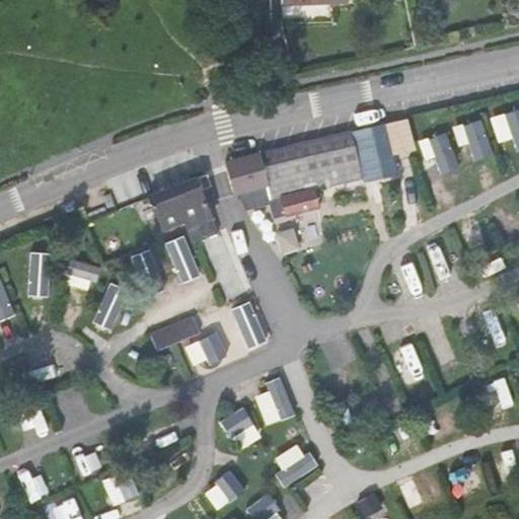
[(406,119),(383,125),(390,155),(414,150),(406,119)]
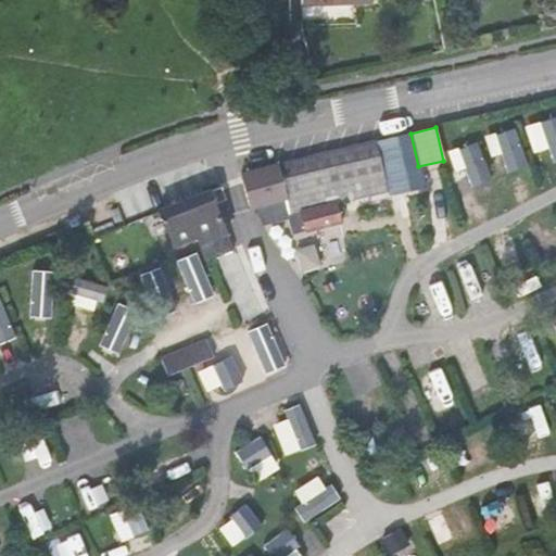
[(411,134),(375,141),(321,153),(276,164),(240,174),(250,206),(286,197),(290,214),(301,211),(306,229),(339,222),(335,202),(388,190),(397,188),(399,192),(422,187),(418,166),(411,134)]
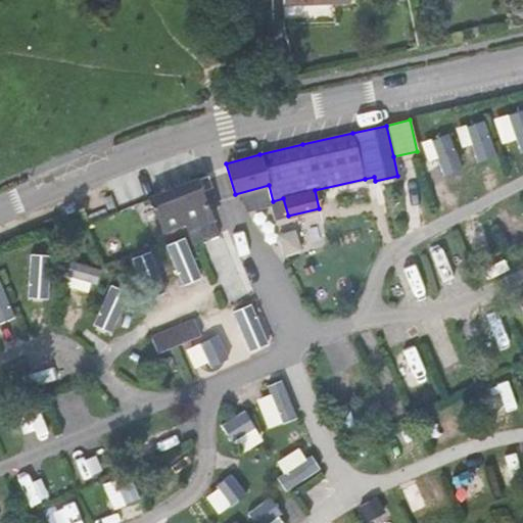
[(484,152),(467,159),(479,192),(497,185),(484,152)]
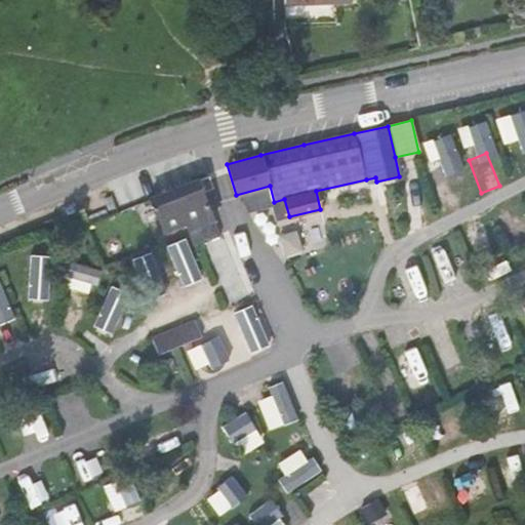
[(451,158),(431,164),(443,207),(463,201),(451,158)]
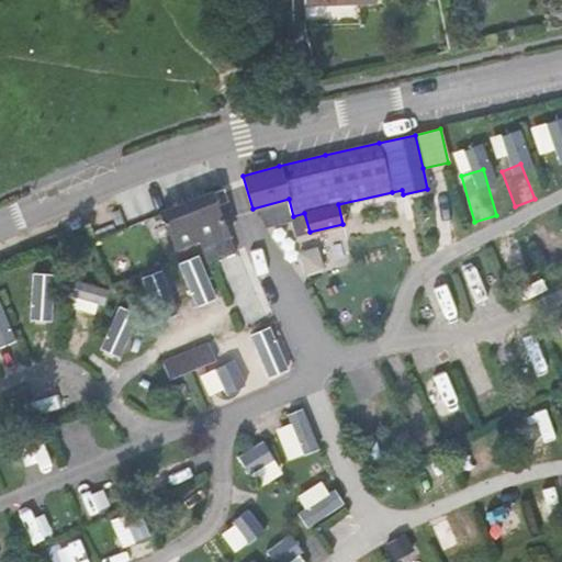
[(228,201),(223,188),(210,193),(160,213),(175,247),(198,237),(223,227),(215,206),(228,201)]
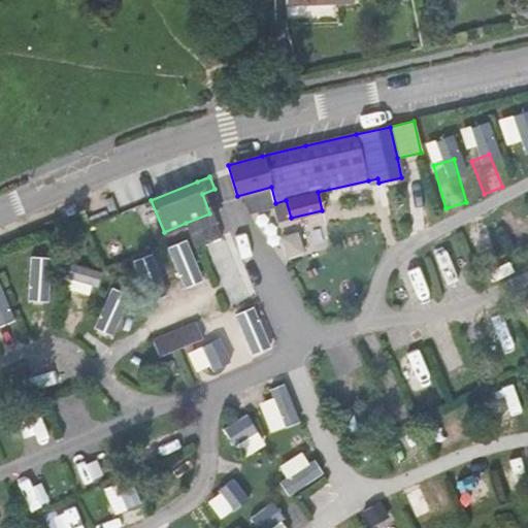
[(209,213),(186,223),(189,233),(195,246),(220,236),(213,223),(209,213)]
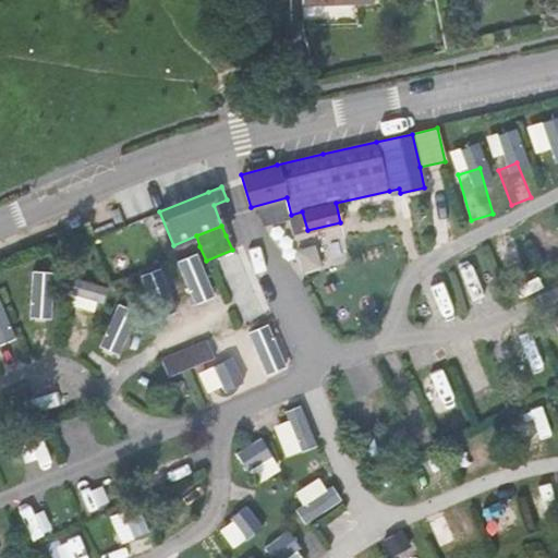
[(195,302),(216,293),(198,251),(178,259),(195,302)]
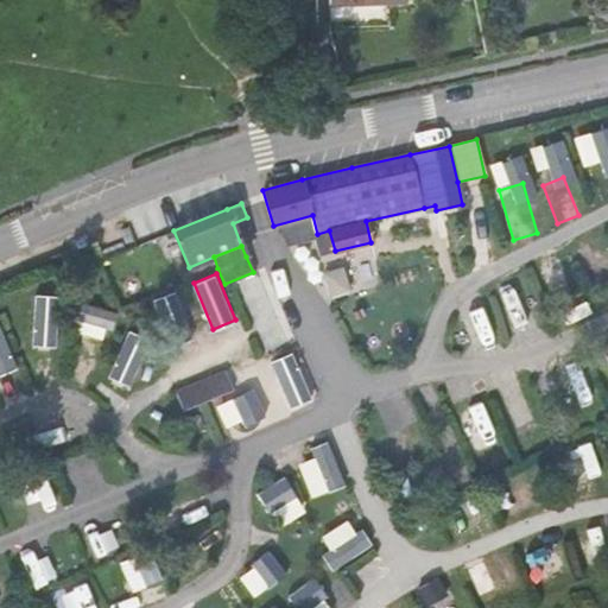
[(166,323),(187,312),(176,290),(156,301),(166,323)]
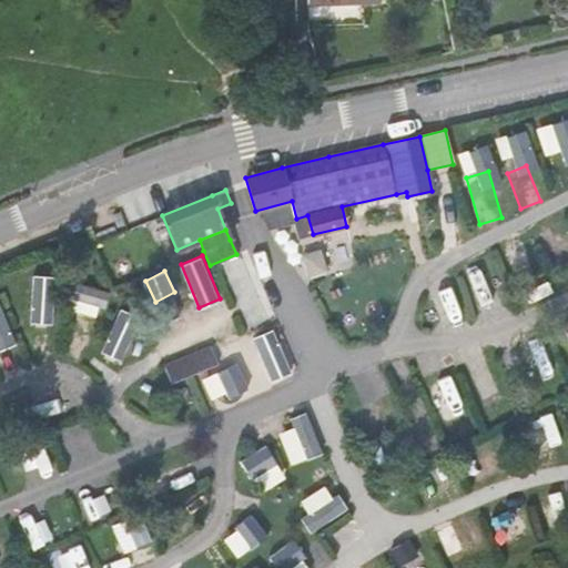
[(31,322),(54,323),(58,274),(34,273),(31,322)]
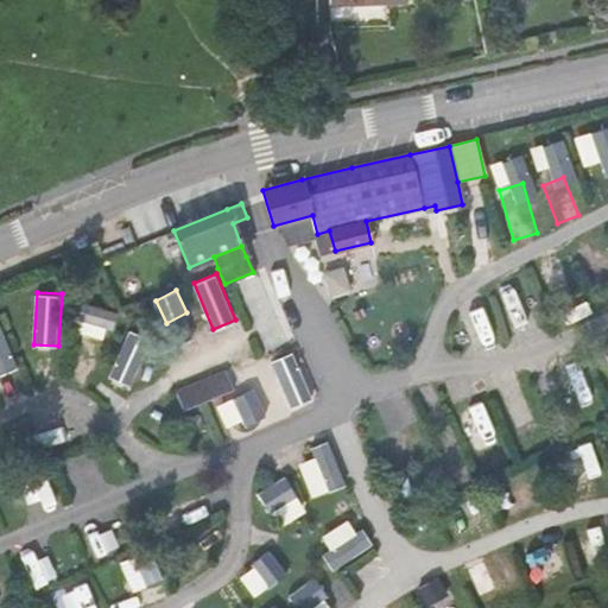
[(0,371),(18,365),(0,320),(0,318),(0,371)]
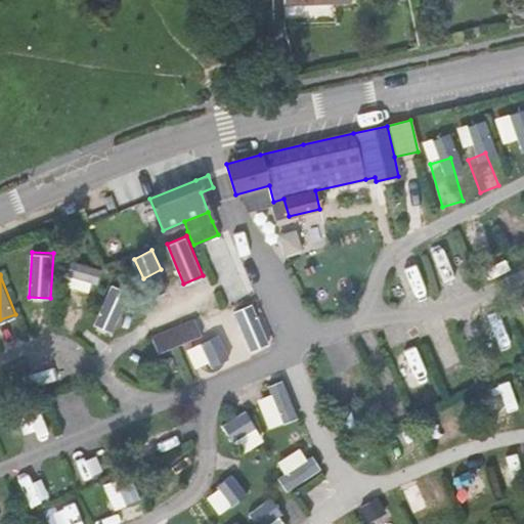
[(114,333),(131,293),(113,284),(94,323),(114,333)]
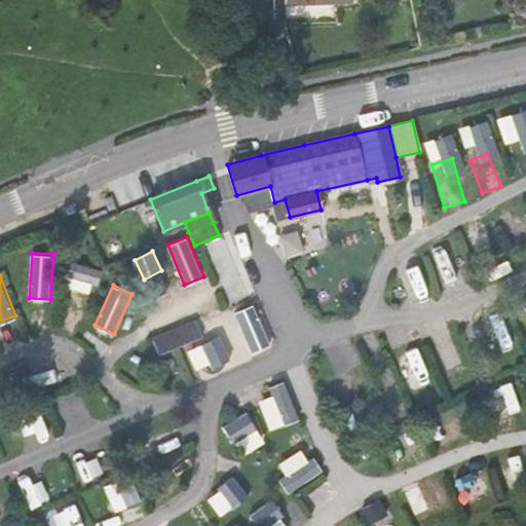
[(256,303),(234,310),(249,352),(270,344),(256,303)]
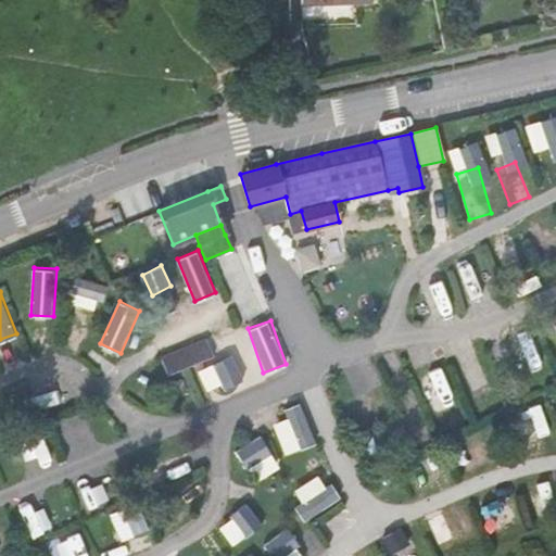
[(200,342),(161,358),(168,376),(207,358),(200,342)]
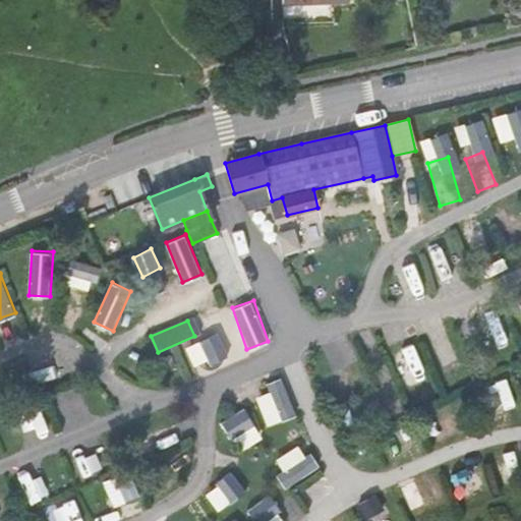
[(206,364),(228,355),(218,334),(196,343),(206,364)]
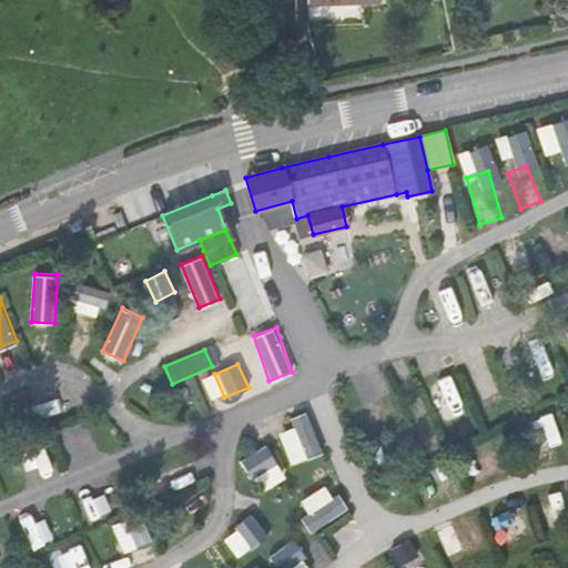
[(310,414),(279,426),(293,463),(324,452),(310,414)]
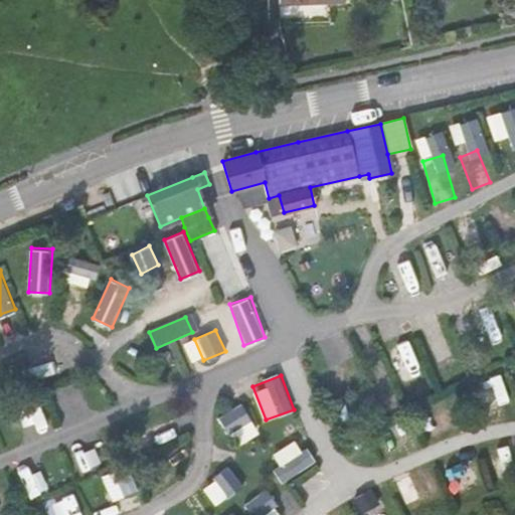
[(242,402),(221,414),(238,444),(260,432),(242,402)]
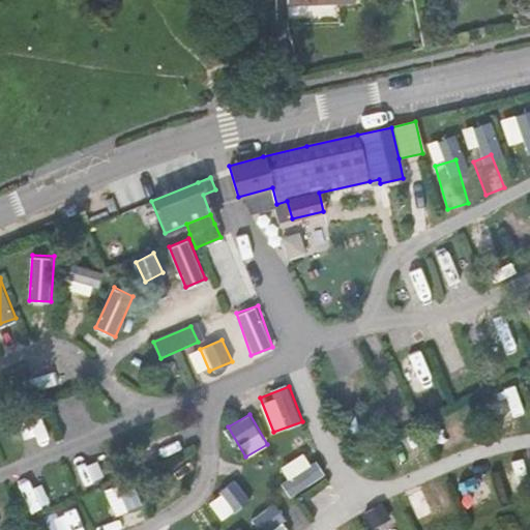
[(278,468),(295,494),(323,475),(306,449),(278,468)]
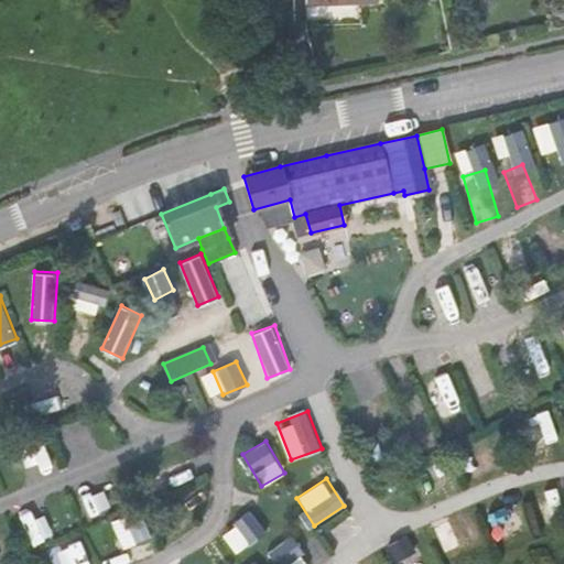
[(235,551),(267,534),(256,511),(223,529),(235,551)]
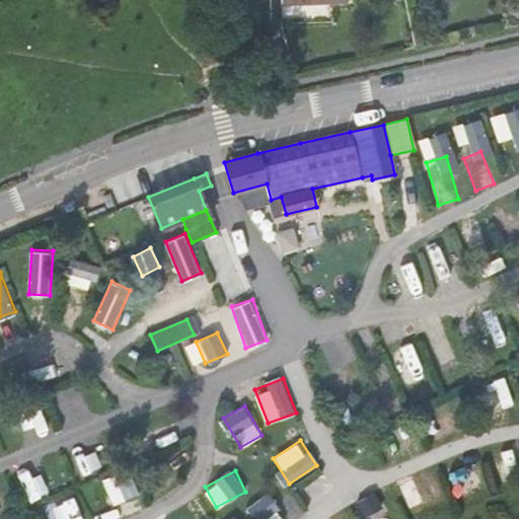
[(256,518),(287,518),(288,518),(268,492),(247,506),(256,518)]
